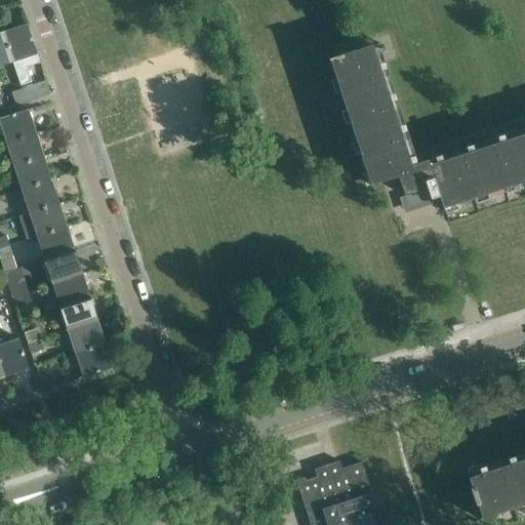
[(23,89),(22,89),(27,103),(50,94),(45,78),(30,82),(23,59),(37,54),(28,25),(3,32),(13,63),(23,89)]
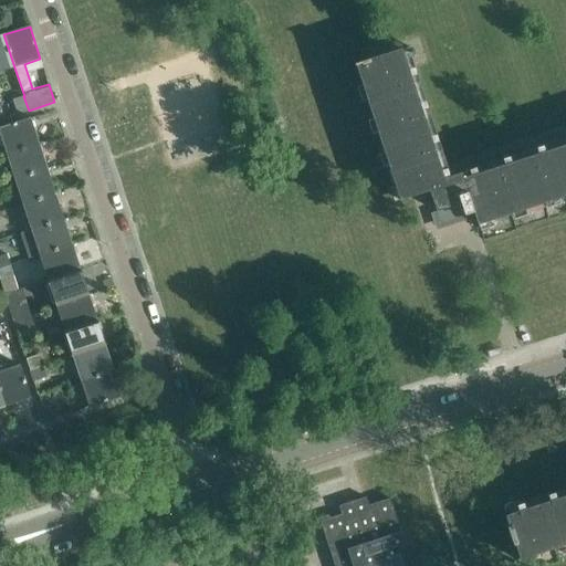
[(0,72),(14,67),(3,34),(0,35),(0,72)]
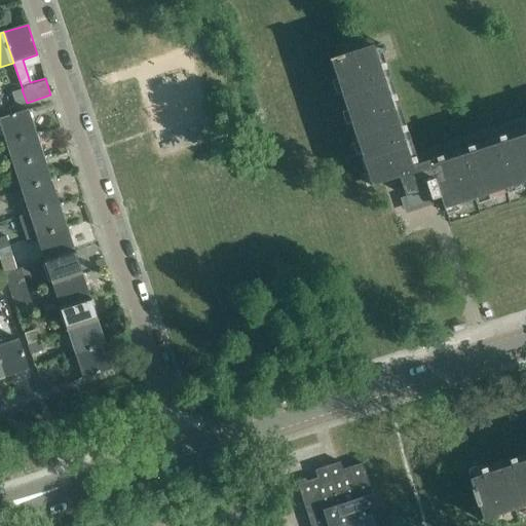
[(440,197),(444,210),(525,182),(525,135),(414,172),(373,45),(330,60),(330,62),(331,61),(372,186),(399,178),(409,208),(440,197)]
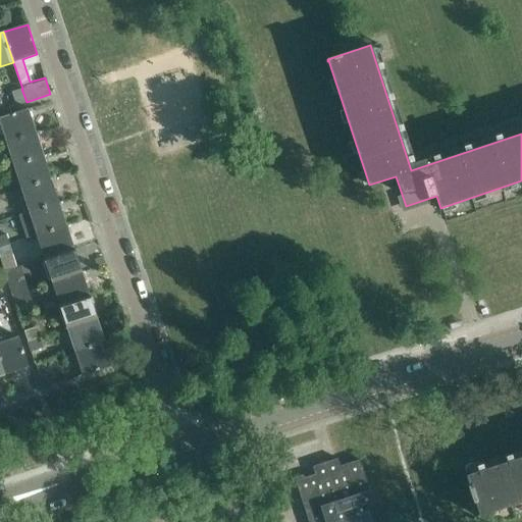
[(21,89),(0,95),(0,100),(3,109),(27,102),(21,89)]
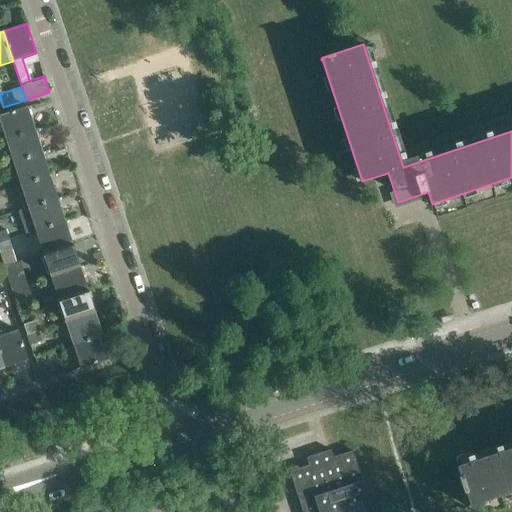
[(0,115),(0,122),(6,139),(35,129),(28,107),(0,115)]
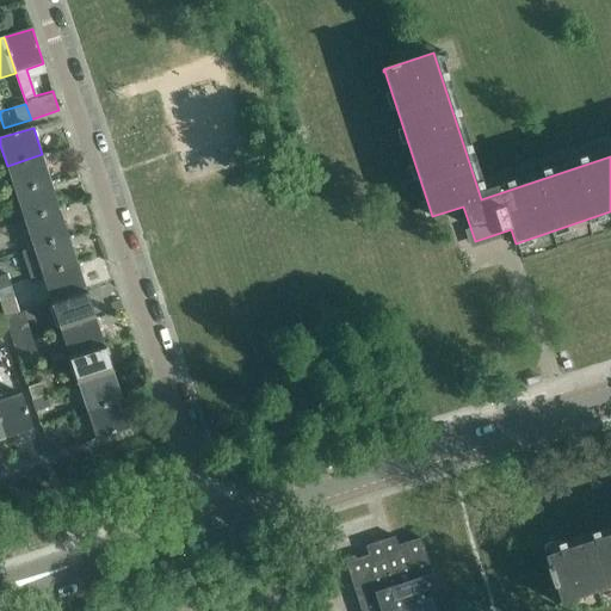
[(7,166),(16,193),(51,181),(42,154),(7,166)]
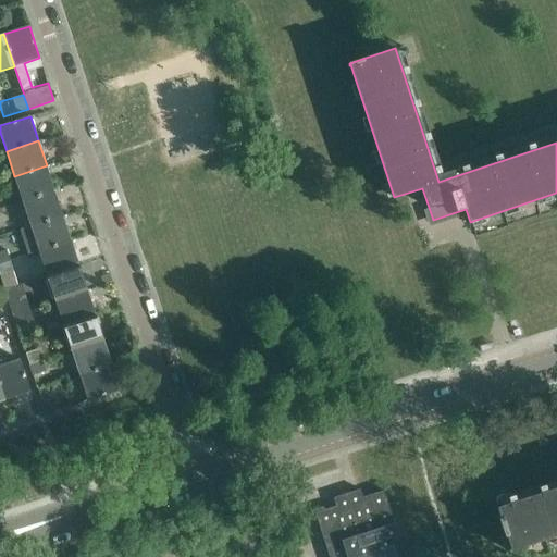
[(14,176),(23,201),(54,190),(47,165),(14,176)]
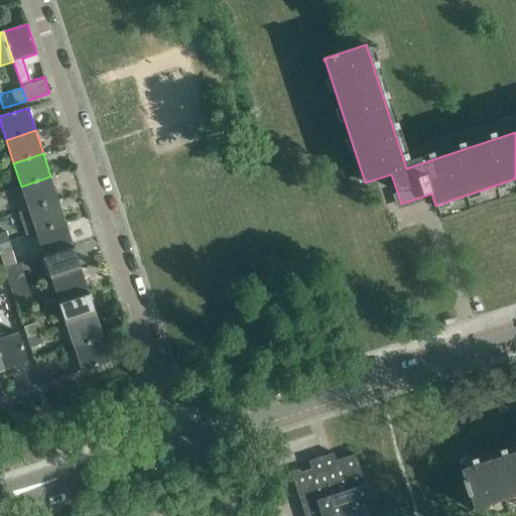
[(21,186),(28,210),(58,200),(50,176),(21,186)]
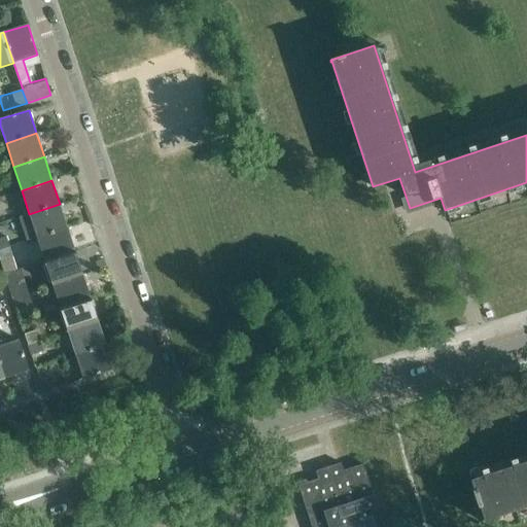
[(29,214),(37,238),(67,227),(60,204),(29,214)]
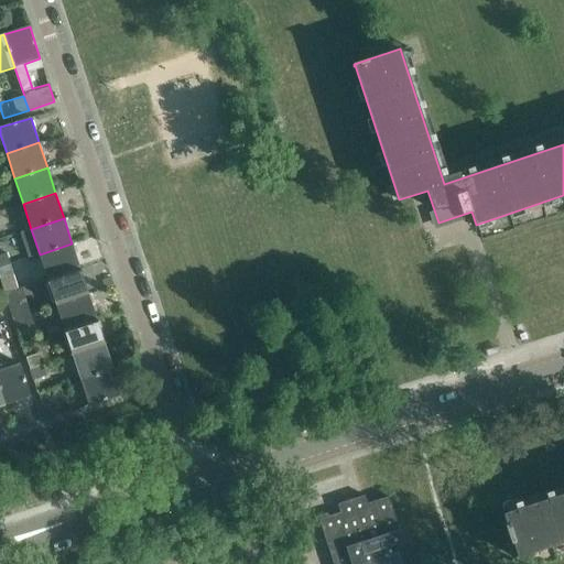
[(0,238),(0,267),(10,264),(2,238),(0,238)]
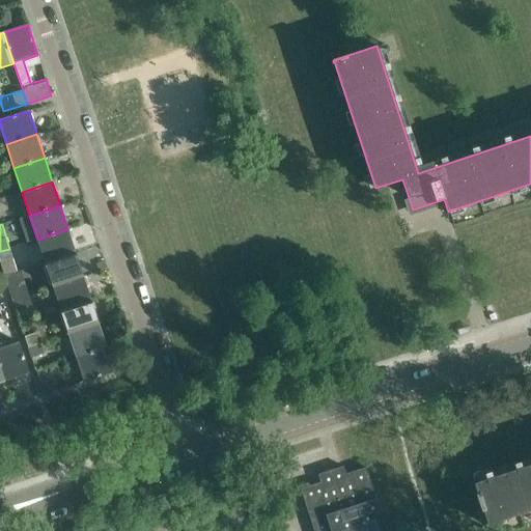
[(37,240),(45,263),(76,253),(67,229),(37,240)]
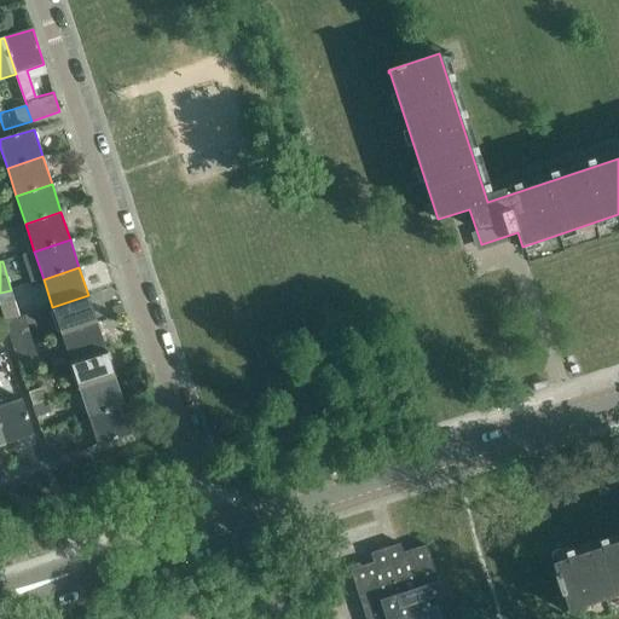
[(11,290),(0,293),(0,306),(4,317),(13,314),(10,302),(15,301),(11,290)]
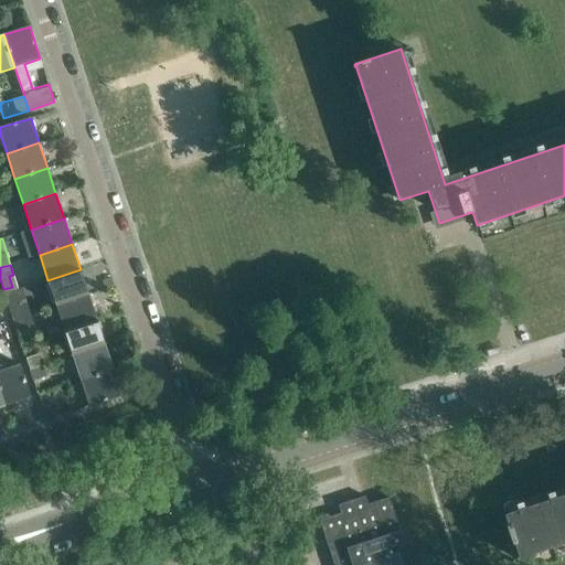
[(48,280),(56,306),(88,295),(81,269),(48,280)]
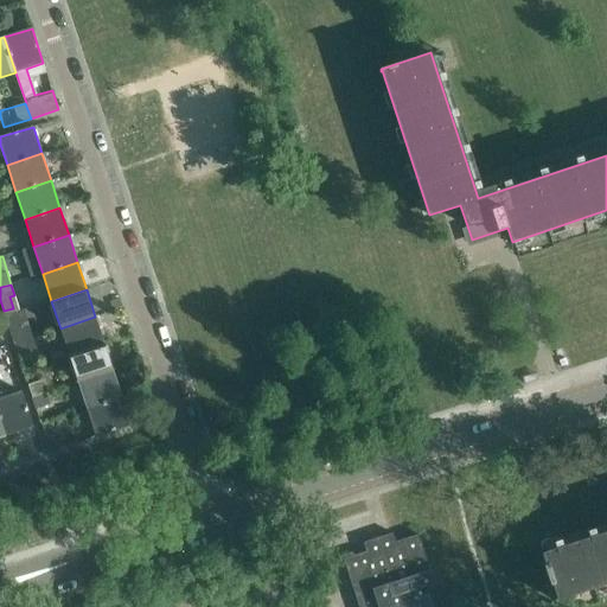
[(61,328),(69,356),(104,344),(95,317),(61,328)]
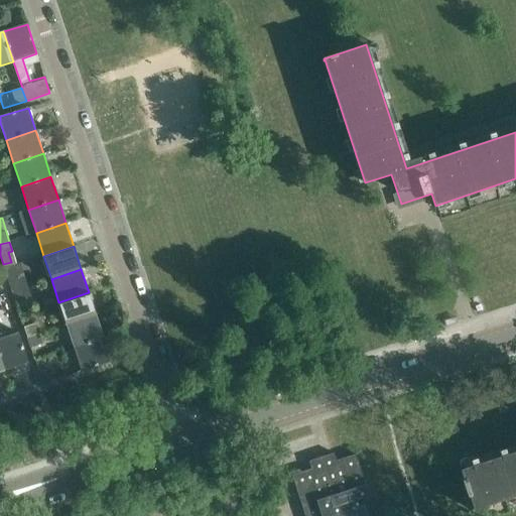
[(9,281),(12,291),(25,287),(21,277),(9,281)]
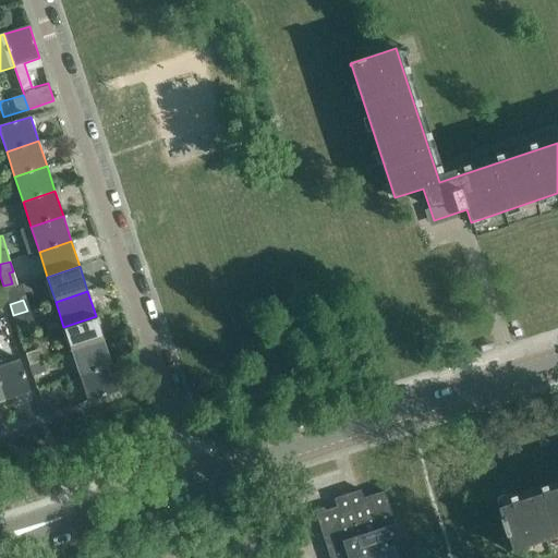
[(27,311),(13,315),(16,326),(31,320),(27,311)]
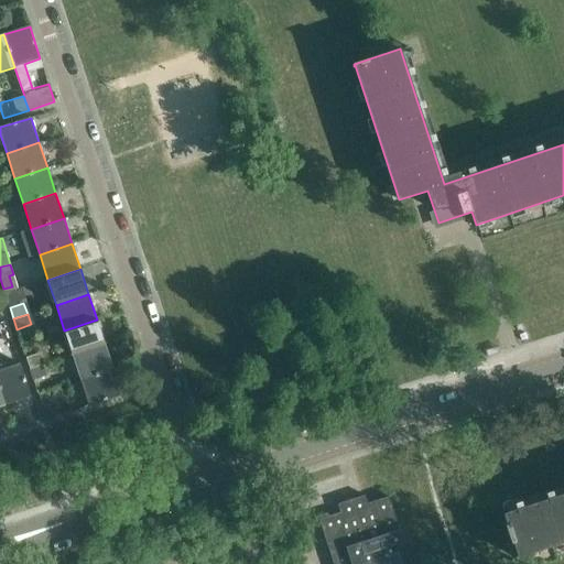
[(64,331),(73,356),(106,345),(97,320),(64,331)]
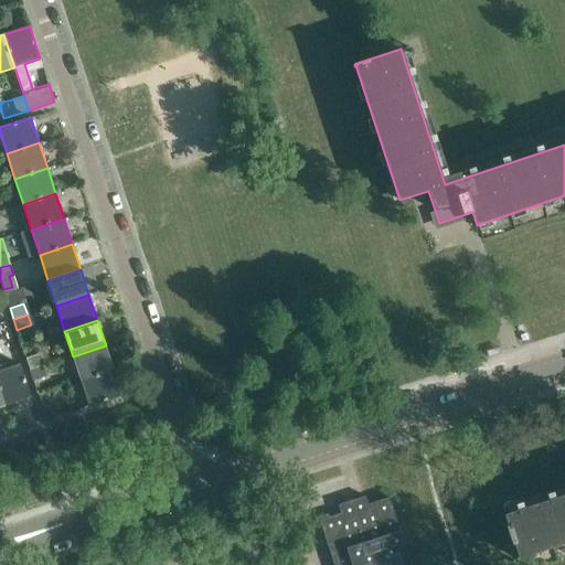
[(73,356),(81,382),(114,371),(106,345),(73,356)]
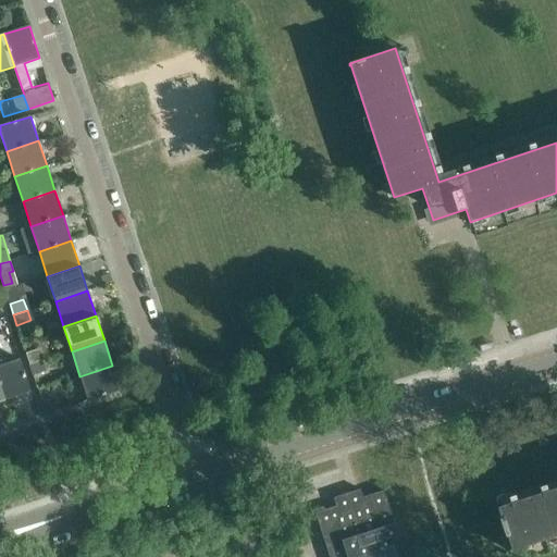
[(26,353),(29,364),(45,359),(40,348),(26,353)]
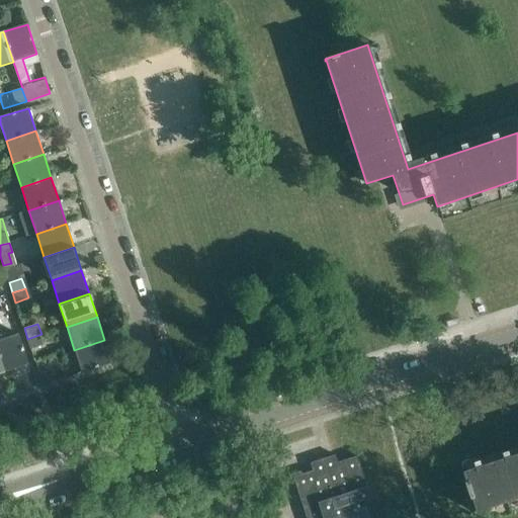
[(18,334),(0,339),(0,358),(4,371),(28,364),(18,334)]
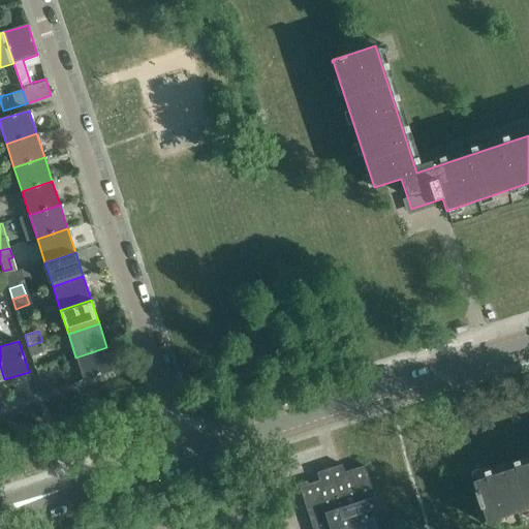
[(106,347),(75,358),(66,361),(70,373),(80,370),(84,380),(115,371),(106,347)]
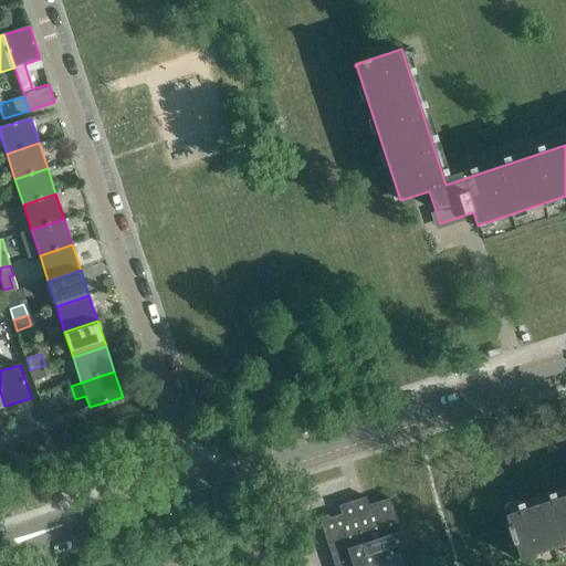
[(43,410),(46,421),(60,417),(56,406),(43,410)]
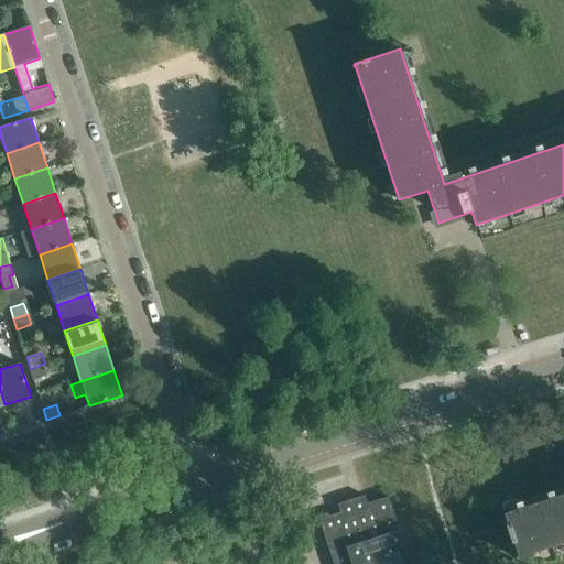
[(516,559),(563,542),(563,494),(503,513),(508,524),(505,525),(511,543),(513,542),(518,555),(516,556),(516,559)]
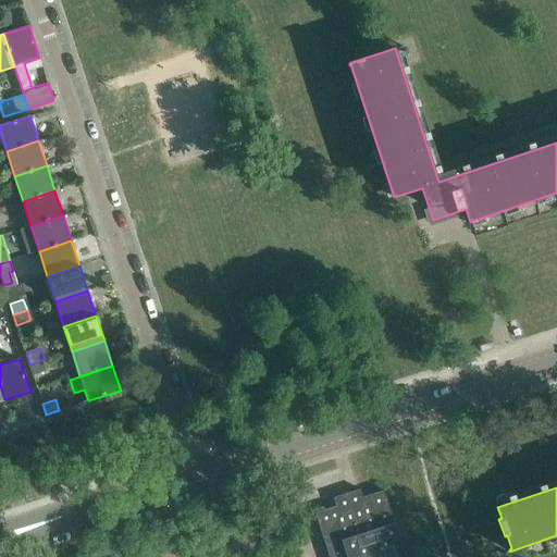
[(333,498),(336,506),(314,514),(329,556),(405,556),(384,491),(362,497),(360,490),(333,498)]
